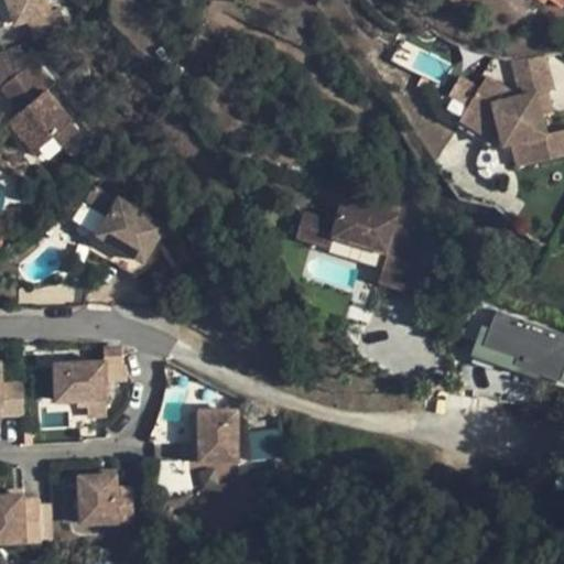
[(50,13),(44,0),(6,0),(9,9),(24,4),(29,20),(35,41),(67,30),(61,9),(50,13)]
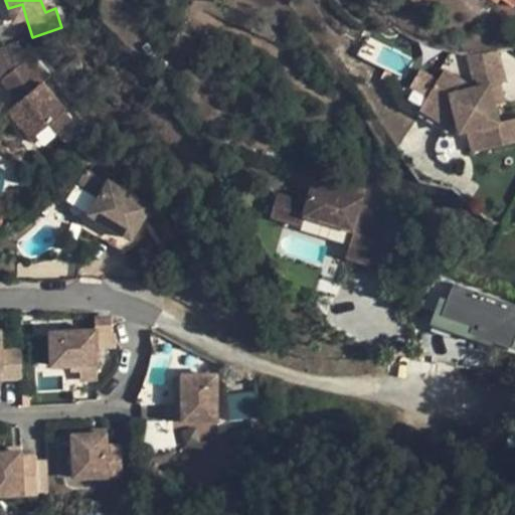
[(26,18),(22,4),(8,8),(13,22),(26,18)]
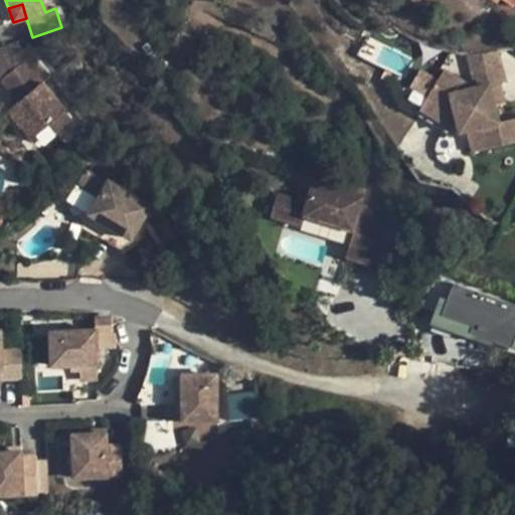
[(497,50),(467,55),(475,89),(490,84),(491,87),(501,84),(506,83),(497,50)]
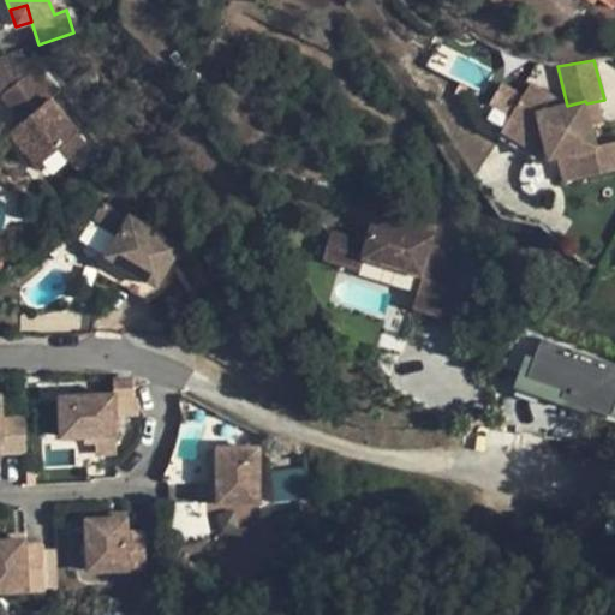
[(28,73),(0,96),(22,121),(9,132),(36,166),(58,148),(77,132),(28,73)]
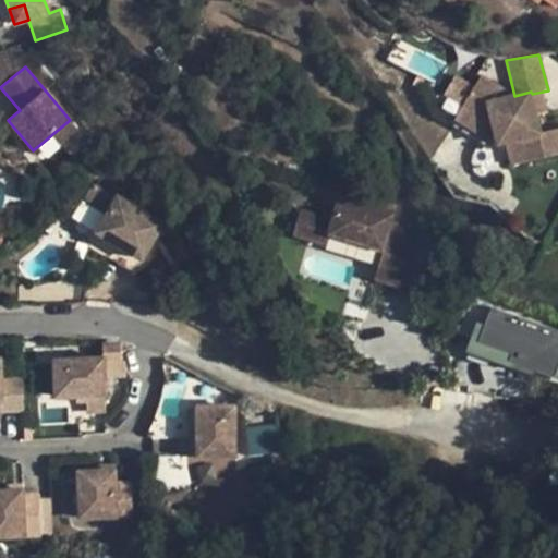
[(499,146),(508,144),(513,166),(557,155),(557,128),(542,133),(537,116),(532,94),(531,92),(514,96),(513,96),(481,75),(463,106),(494,123),(499,146)]
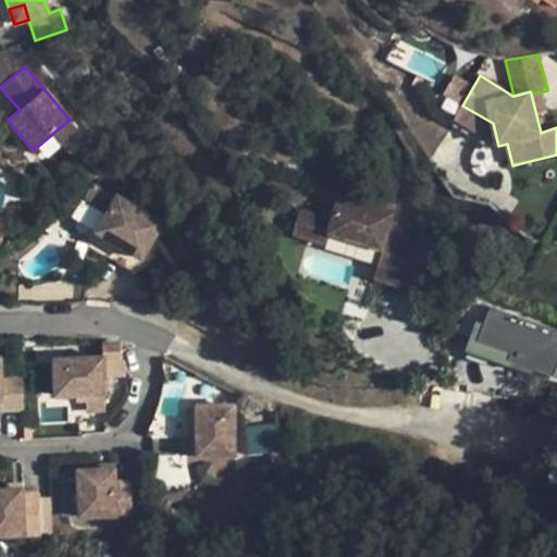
[(531,94),(536,115),(546,112),(542,91),(531,94)]
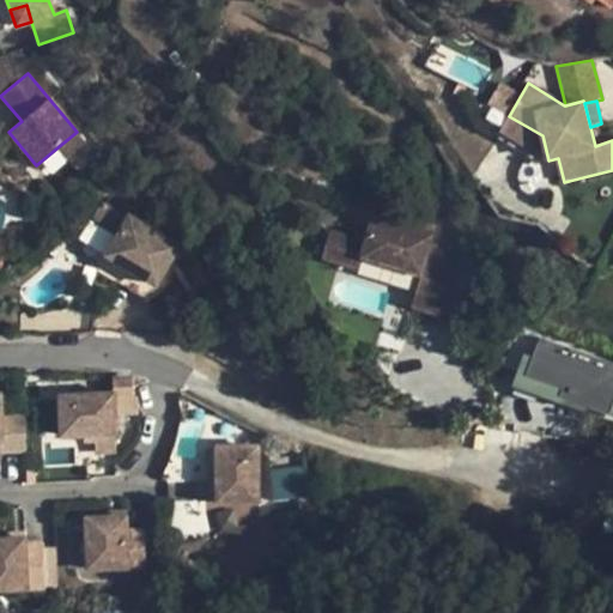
[(542,135),(509,116),(501,132),(548,161),(542,135)]
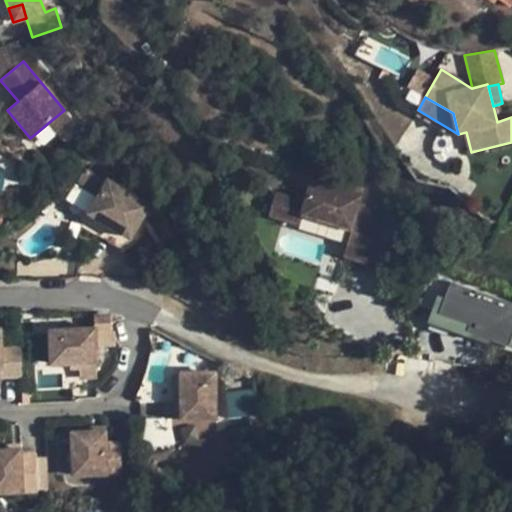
[(64,110),(48,123),(56,134),(72,120),(64,110)]
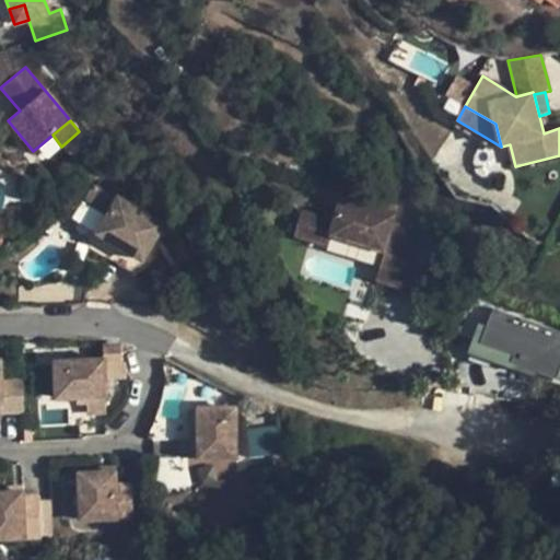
[(384,252),(383,256),(413,266),(422,236),(411,233),(417,218),(396,211),(399,201),(343,185),(336,208),(305,199),(294,235),(327,245),(330,235),(384,252)]
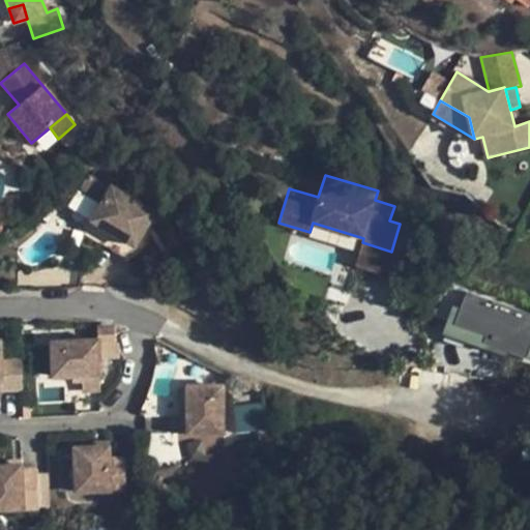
[(154,213),(111,186),(90,221),(134,247),(154,213)]
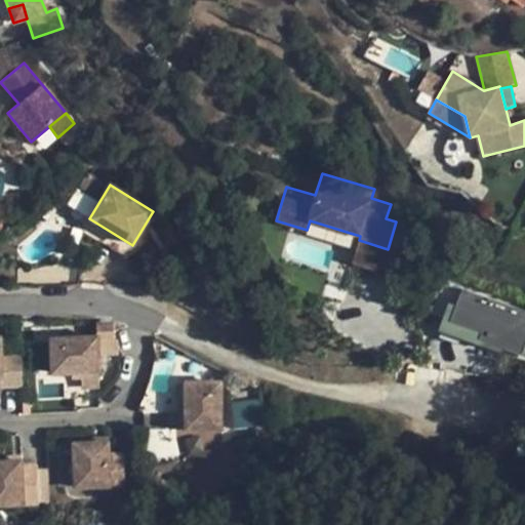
[(396,221),(401,207),(391,204),(386,218),(396,221)]
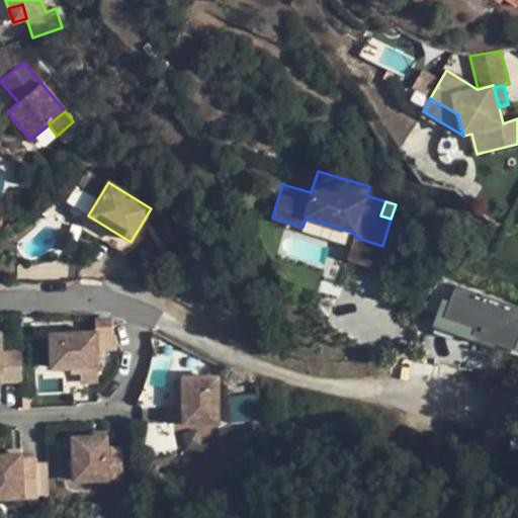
[(354,237),(351,248),(379,257),(382,246),(354,237)]
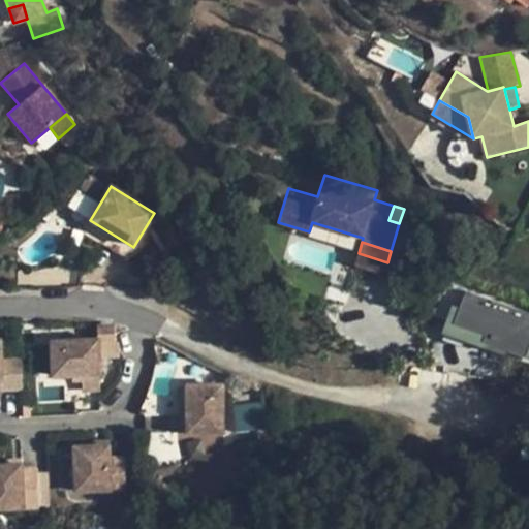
[(456,289),(444,284),(425,313),(446,321),(456,289)]
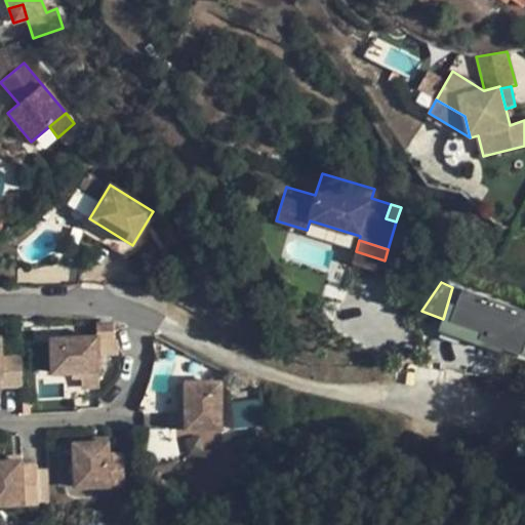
[(524,348),(524,311),(461,289),(445,336),(477,348),(480,339),(523,355),(524,348)]
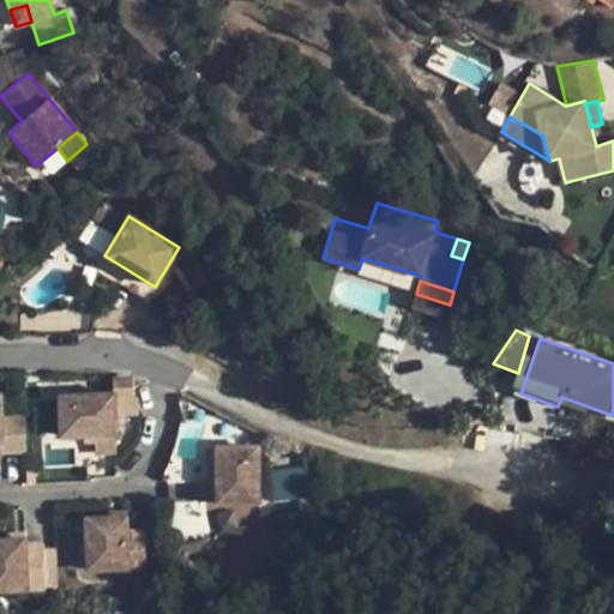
[(101,471),(121,470),(119,414),(66,416),(67,455),(88,456),(100,456),(100,462),(101,471)]
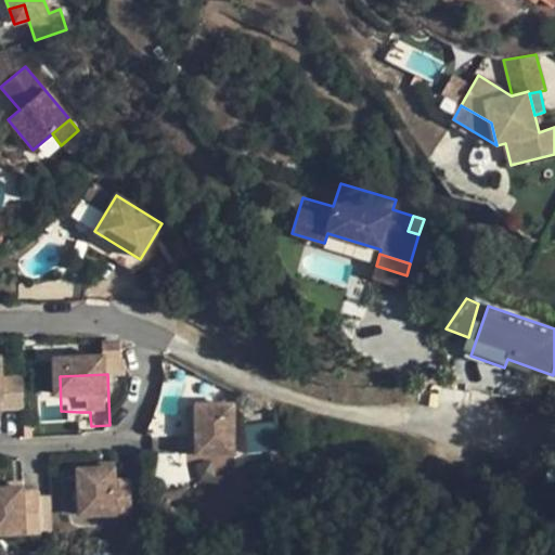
[(196,452),(186,452),(185,468),(239,469),(239,422),(203,422),(203,440),(202,452),(196,452)]
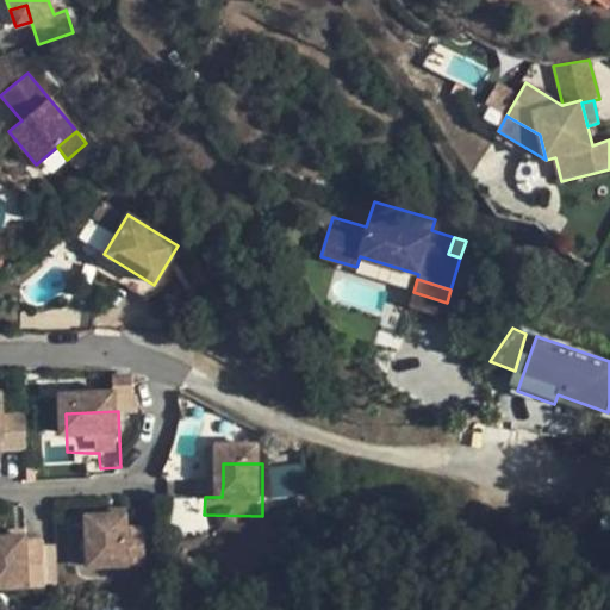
[(274,471),(275,489),(290,489),(288,471),(274,471)]
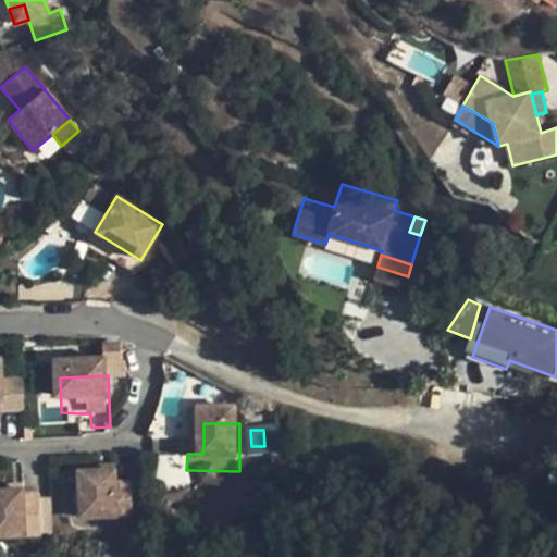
[(252,471),(265,470),(264,446),(251,446),(252,471)]
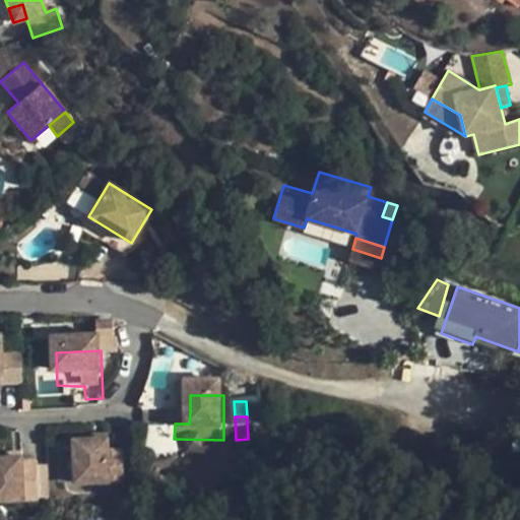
[(113,455),(96,456),(79,457),(80,499),(127,496),(126,466),(125,466),(113,466),(113,455)]
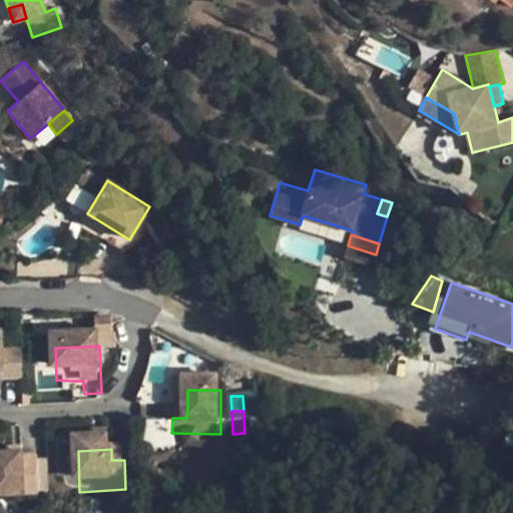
[(9,468),(0,468),(0,507),(43,506),(42,471),(28,471),(27,466),(9,468)]
